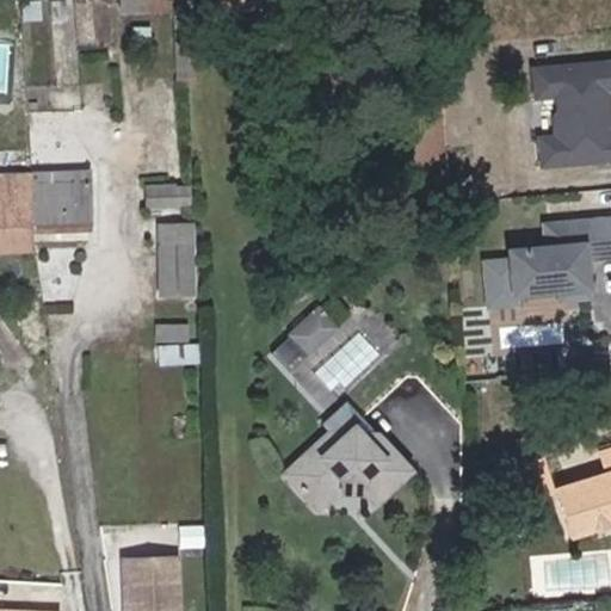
[(179,0),(131,0),(133,11),(180,11),(179,0)]
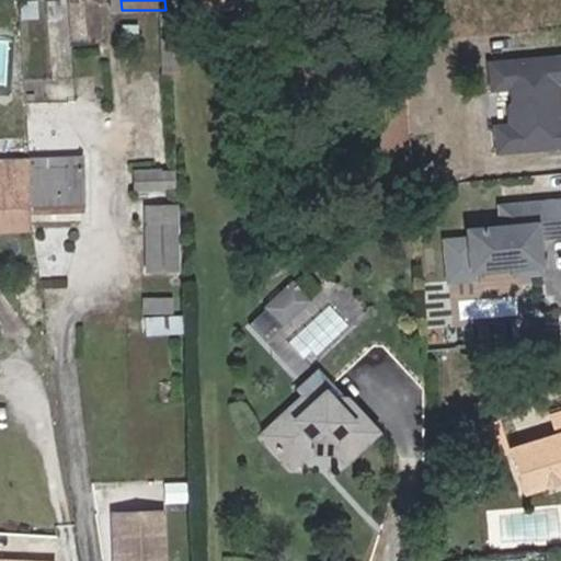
[(560,64),(493,70),(495,96),(515,95),(516,110),(512,115),(514,133),(499,135),(501,159),(558,153),(557,137),(560,137),(560,134),(560,133),(560,121),(559,122),(557,103),(560,102),(560,64)]
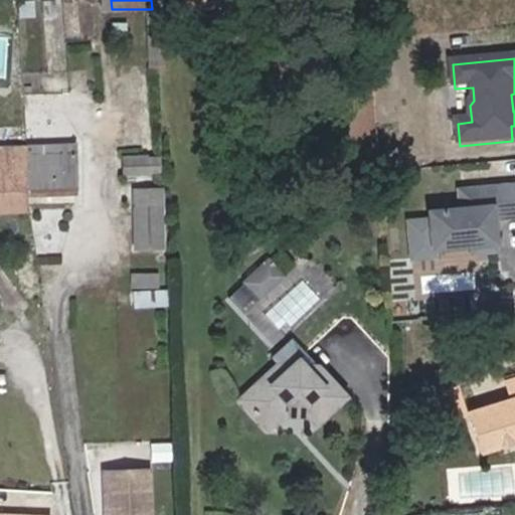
[(28,147),(27,190),(77,188),(75,145),(28,147)]
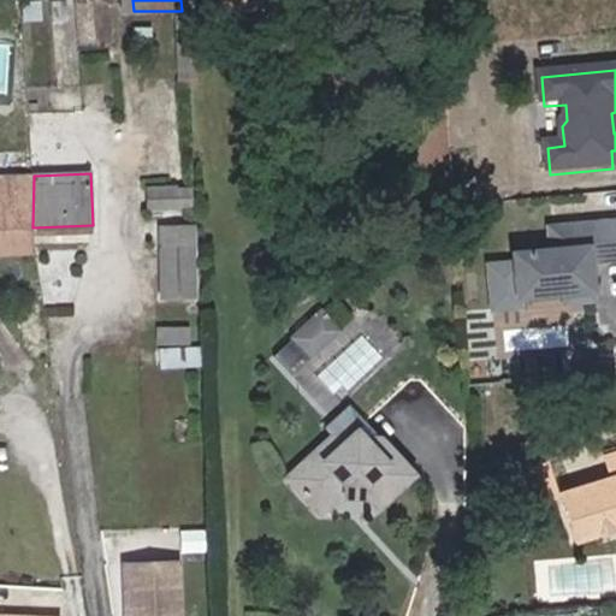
[(0,236),(34,235),(33,227),(34,176),(0,176),(0,236)]
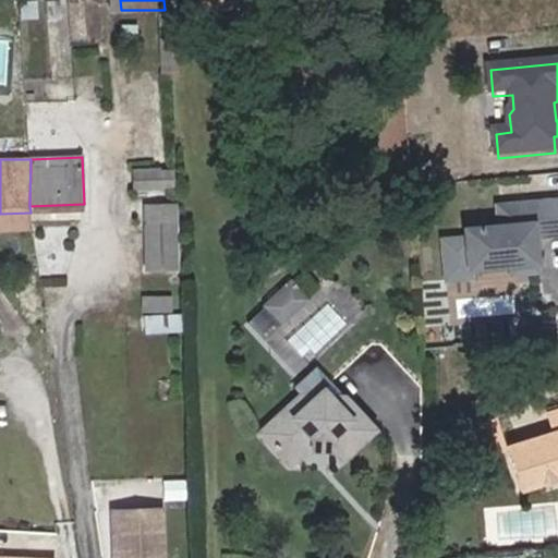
[(137,186),(164,185),(164,169),(137,171),(137,186)]
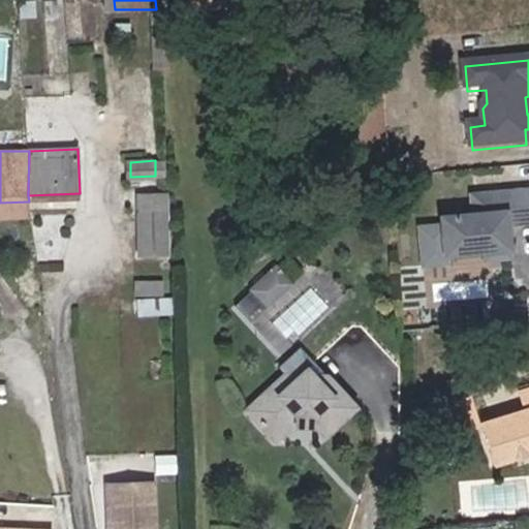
[(155,160),(155,176),(166,176),(165,160),(155,160)]
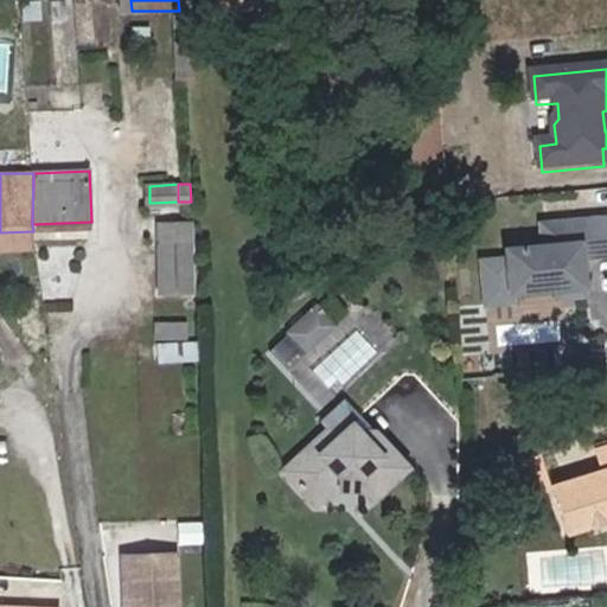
[(158,224),(159,242),(181,241),(180,223),(158,224)]
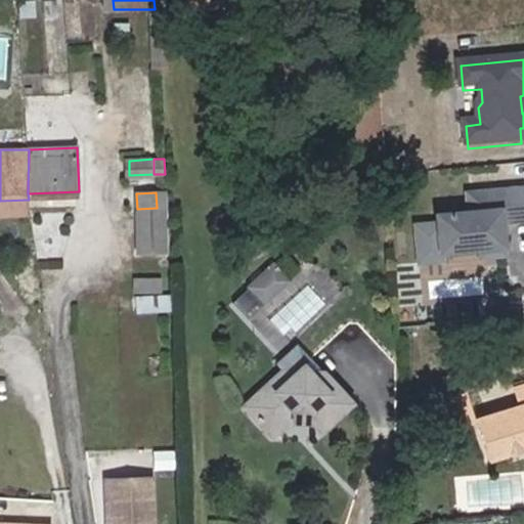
[(157,208),(137,209),(138,254),(170,252),(168,192),(156,192),(157,208)]
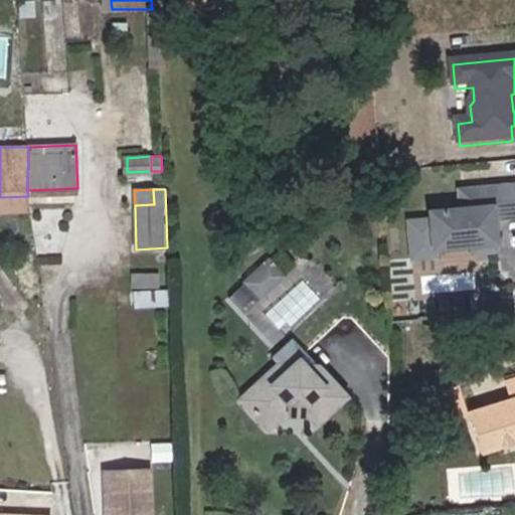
[(433,226),(410,228),(414,265),(437,263),(436,254),(474,251),(475,259),(498,256),(495,225),(514,222),(514,191),(461,196),(463,215),(432,218),(433,226)]
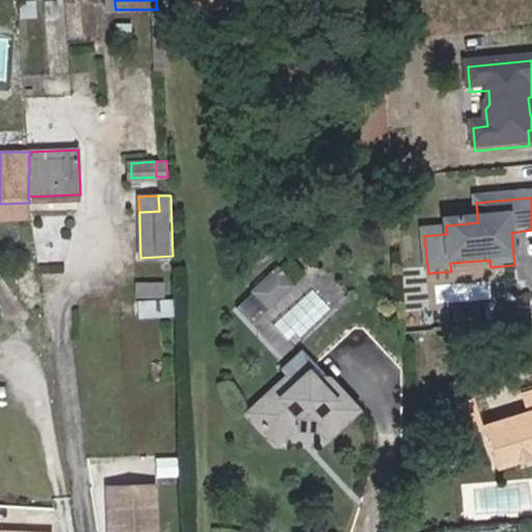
[(0,204),(0,218),(29,217),(29,203),(0,204)]
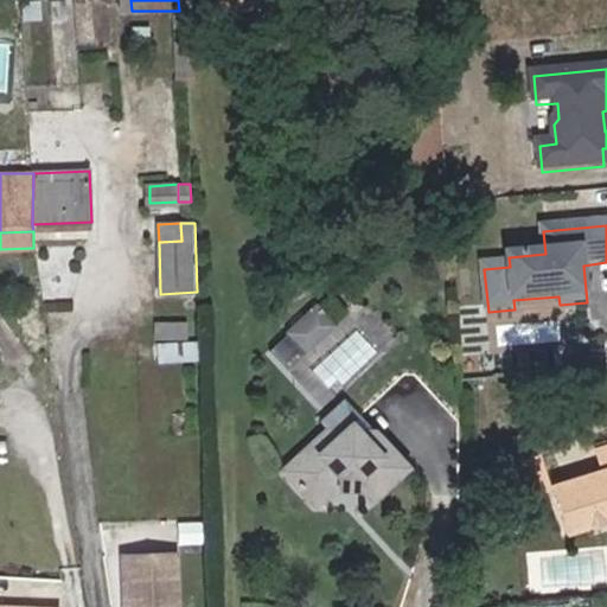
[(288,326),(305,343),(326,323),(310,306),(288,326)]
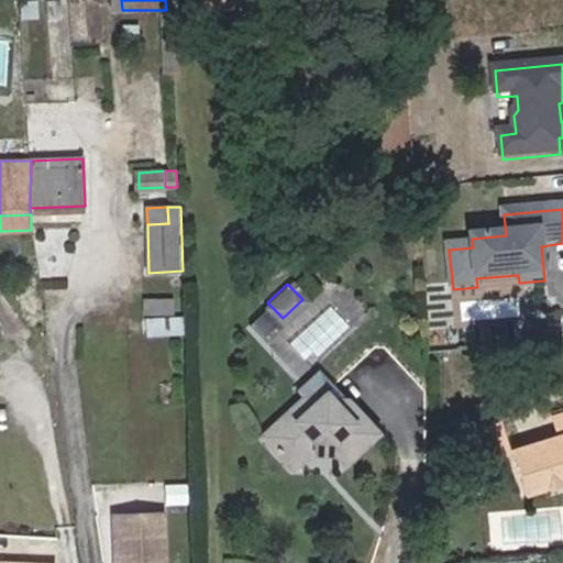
[(267,302),(247,321),(263,338),(283,318),(267,302)]
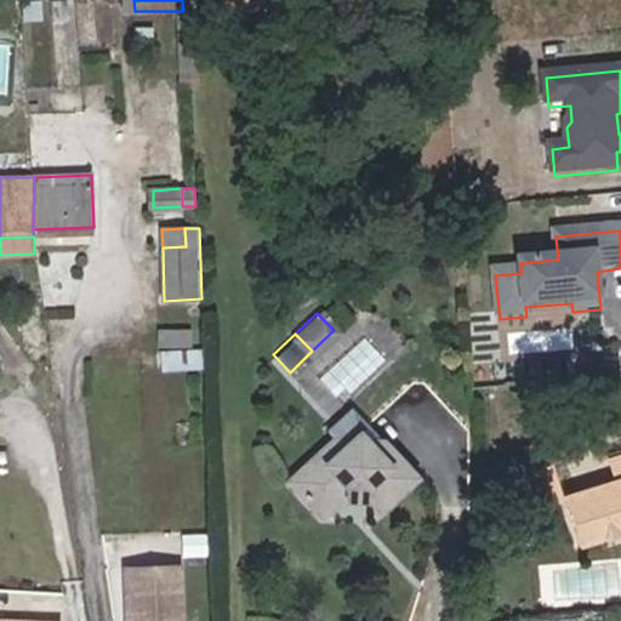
[(204,368),(203,347),(164,349),(165,370),(204,368)]
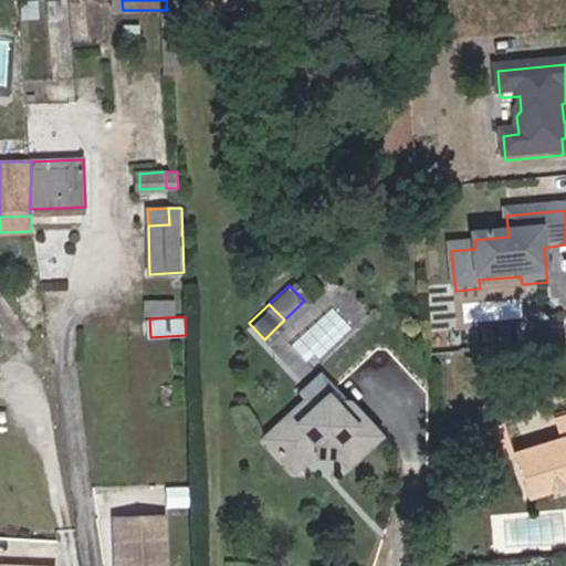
[(554,350),(565,348),(565,331),(553,333),(554,350)]
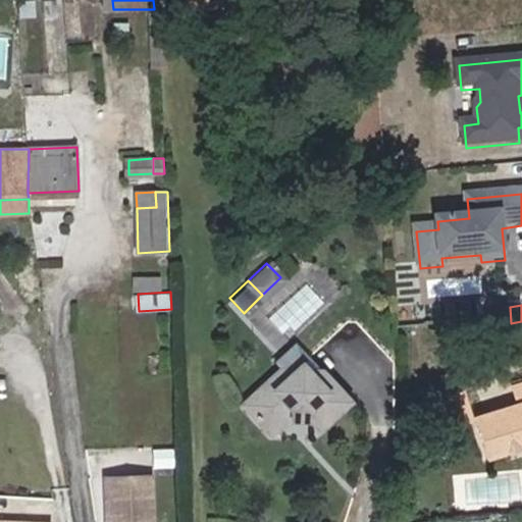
[(511,323),(510,307),(491,308),(493,324),(511,323)]
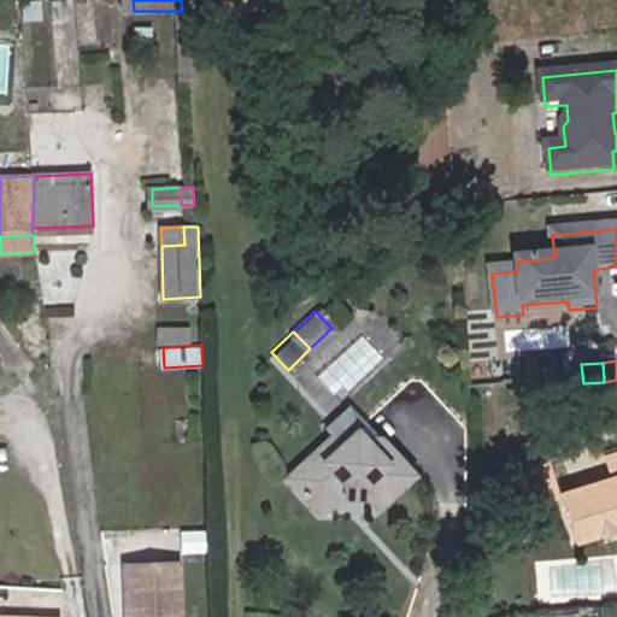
[(331,436),(289,477),(322,511),(345,489),(350,485),(360,486),(366,491),(380,505),(405,482),(401,479),(412,469),(381,436),(372,444),(358,428),(366,422),(350,404),(324,428),(331,436)]
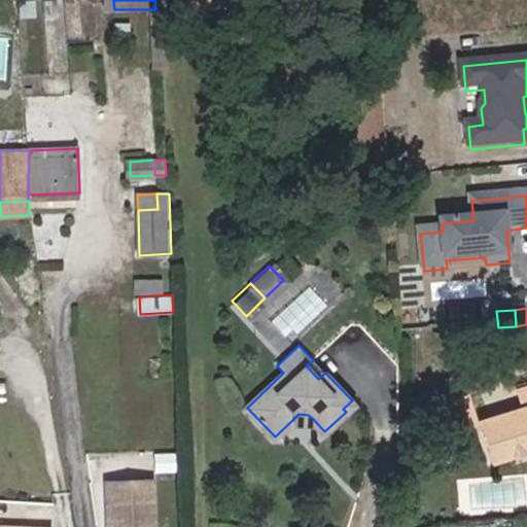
[(306,365),(318,379),(325,373),(313,360),(306,365)]
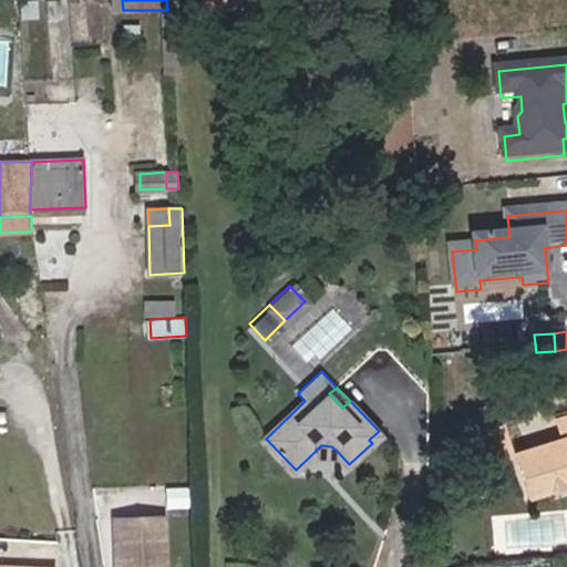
[(566,422),(565,423),(566,431),(566,440),(522,453),(535,501),(566,491),(566,422)]
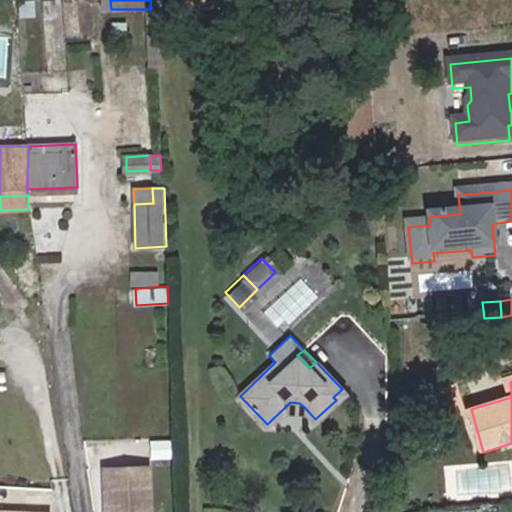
[(466,411),(458,384),(429,392),(437,419),(466,411)]
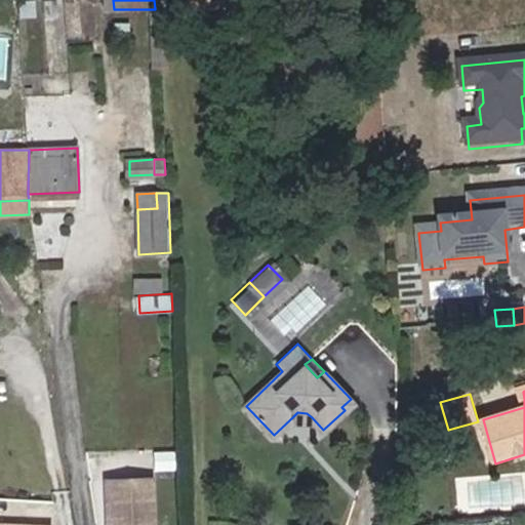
[(353,402),(351,399),(341,407),(345,410),(353,402)]
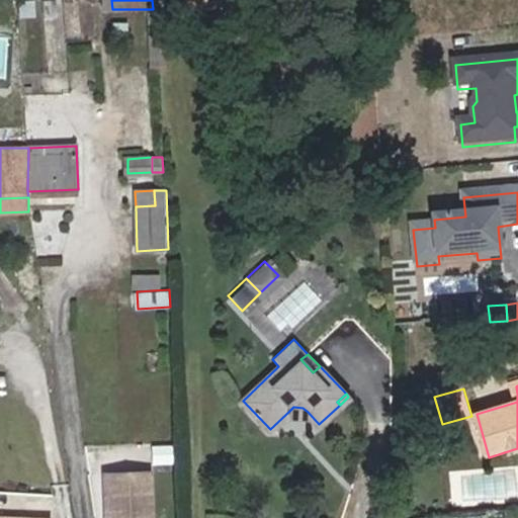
[(303,408),(293,407),(289,411),(293,416),(303,416),(308,412),(303,408)]
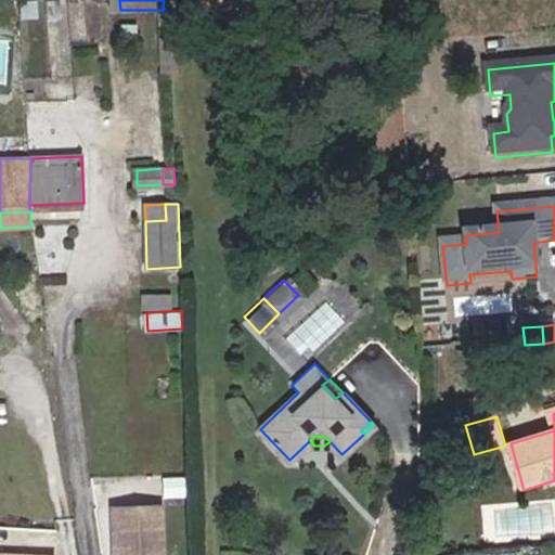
[(183,478),(163,478),(164,497),(184,495),(183,478)]
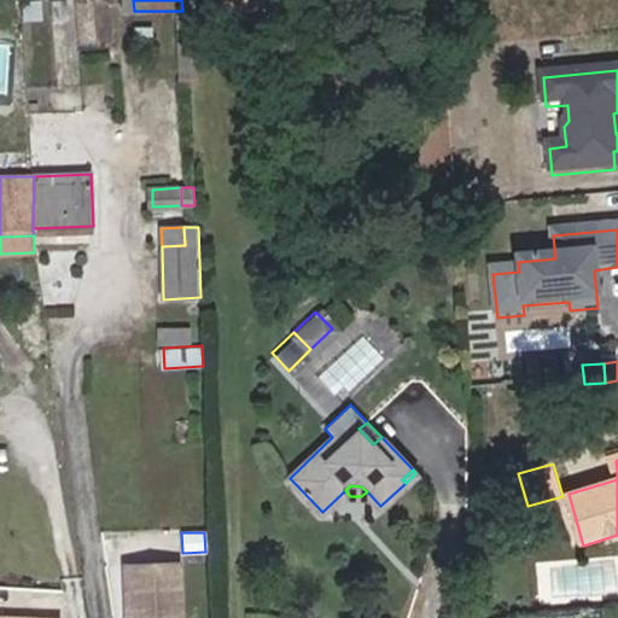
[(181,617),(180,563),(124,565),(127,617),(135,617),(181,617)]
